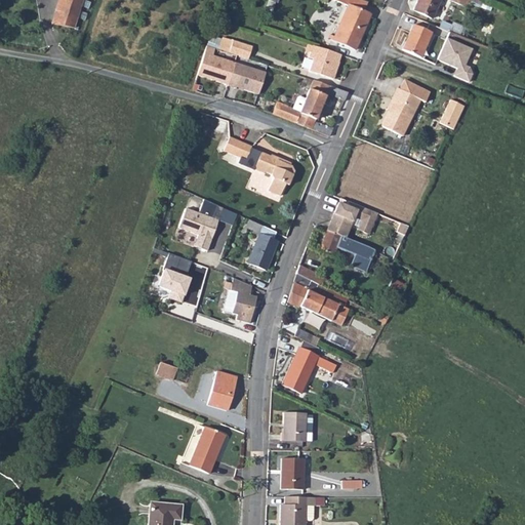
[(58,0),(51,24),(74,29),(83,0),(58,0)]
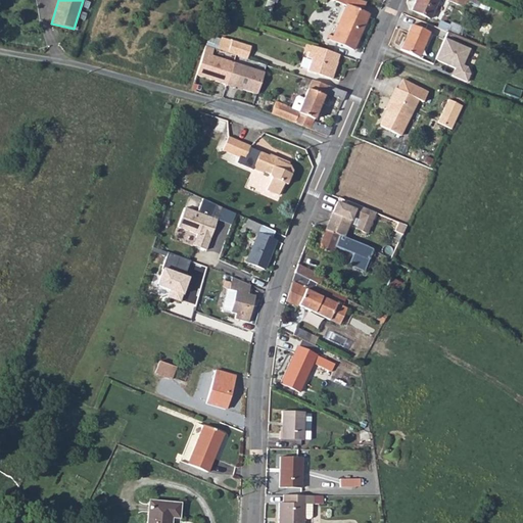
[(366,3),(359,0),(331,0),(346,6),(331,40),(353,50),(369,15),(362,12),(366,3)]
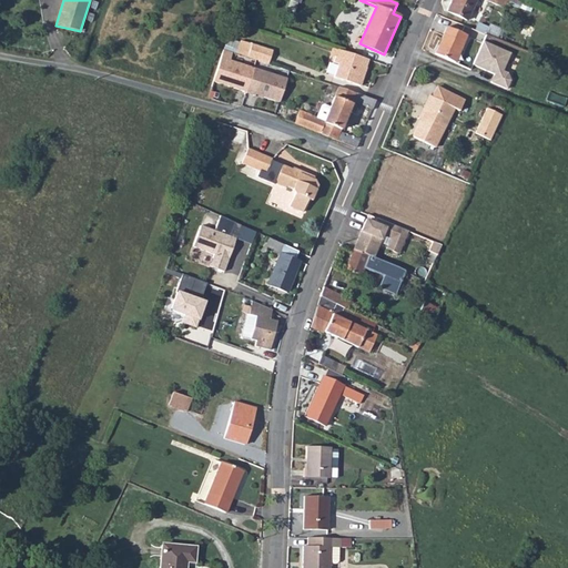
[(452,0),(447,11),(467,20),(476,0),(452,0)]
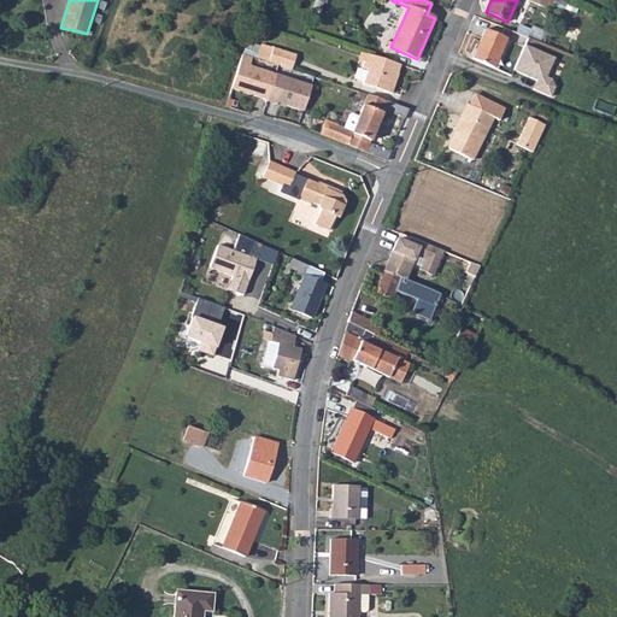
[(315,1),(312,11),(319,13),(323,4),(315,1)]
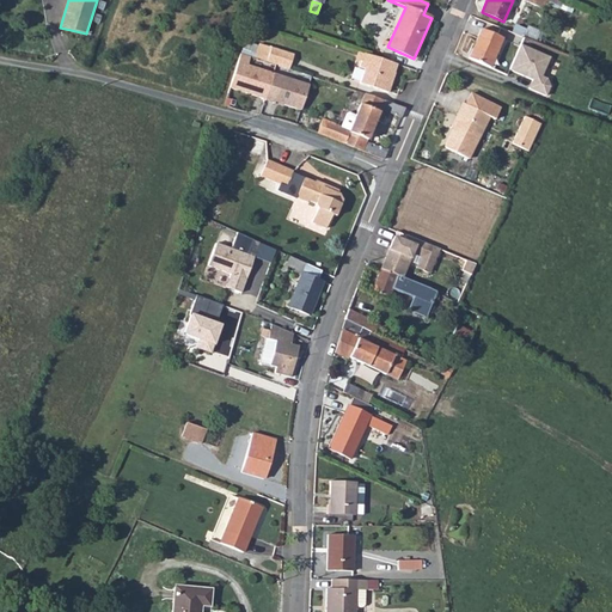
[(481,30),(469,59),(489,68),(502,38),(481,30)]
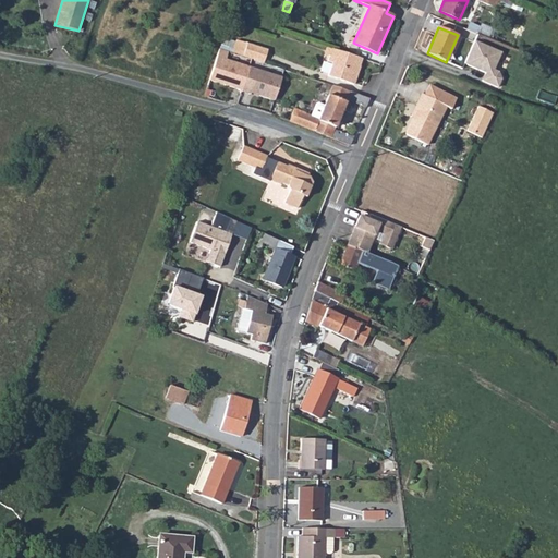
[(252,60),(264,63),(267,50),(237,40),(232,53),(252,60)]
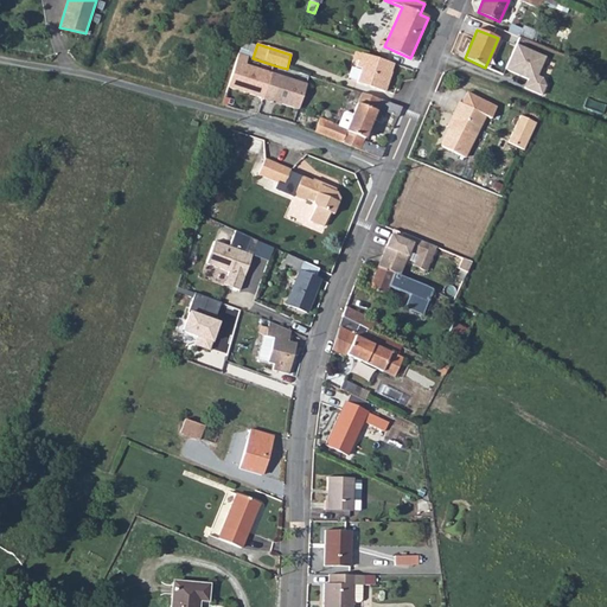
[(515,45),(504,70),(526,80),(523,89),(541,96),(541,78),(536,77),(544,57),(515,45)]
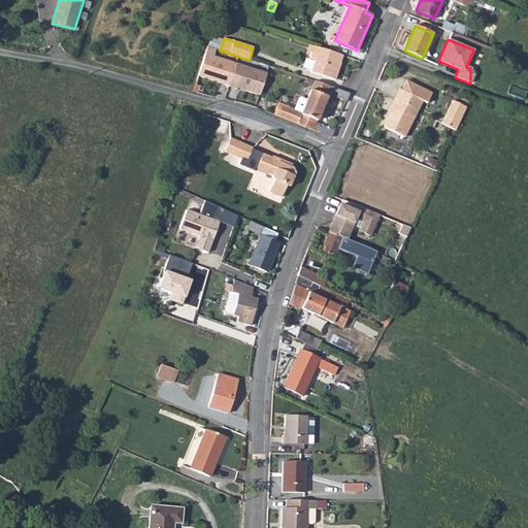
[(342,56),(315,46),(310,59),(315,60),(310,72),(320,75),(320,73),(323,74),(322,76),(335,80),(340,63),(342,56)]
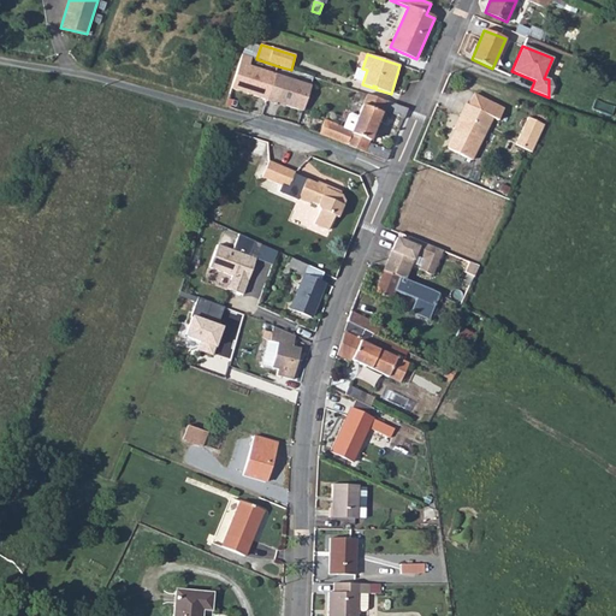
[(250,61),(241,59),(231,89),(267,100),(274,75),(249,66),(250,61)]
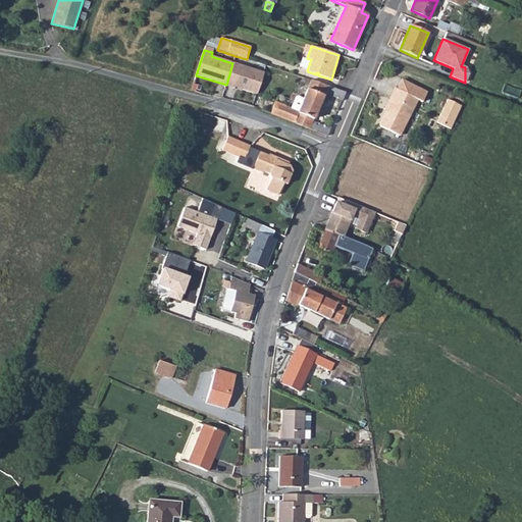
[(263,72),(232,63),(226,85),(225,86),(233,89),(235,87),(243,90),(256,94),(263,72)]
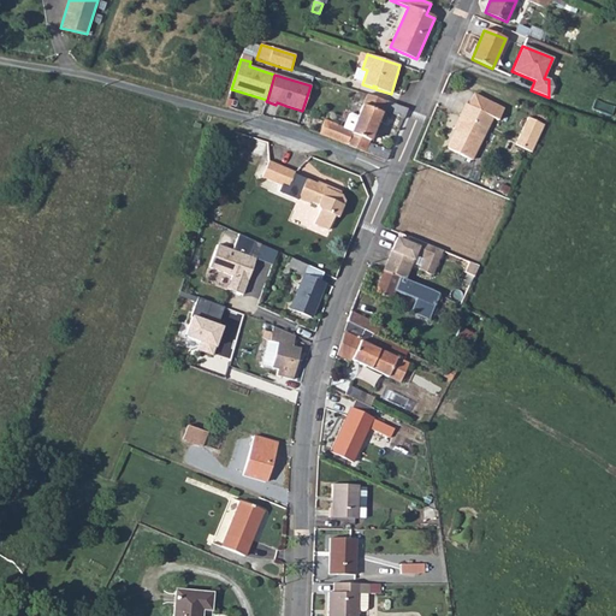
[(584,88),(573,83),(566,100),(576,105),(584,88)]
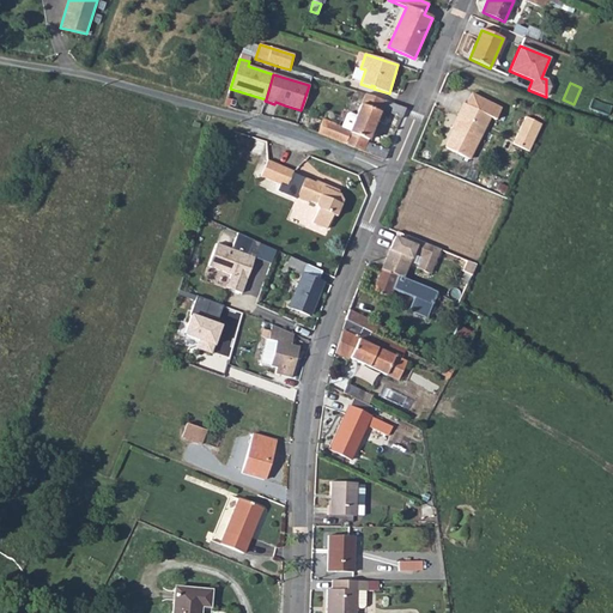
[(323,122),(317,134),(384,161),(388,151),(366,143),(368,140),(380,113),(380,109),(401,119),(406,109),(365,95),(360,105),(360,104),(356,116),(350,113),(346,114),(341,127),(323,122)]
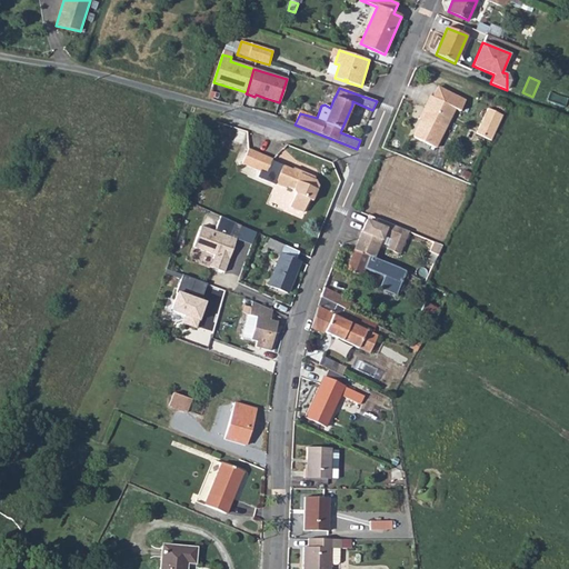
[(428,108),(421,120),(412,137),(435,148),(455,109),(460,111),(465,101),(437,89),(432,98),(430,97),(425,107),(428,108)]
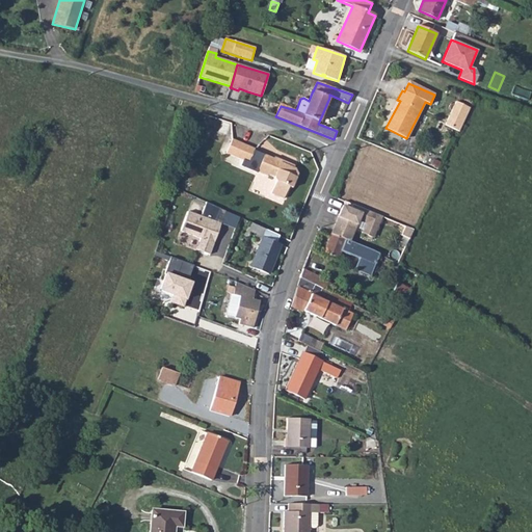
[(470,108),(456,102),(446,125),(459,132),(470,108)]
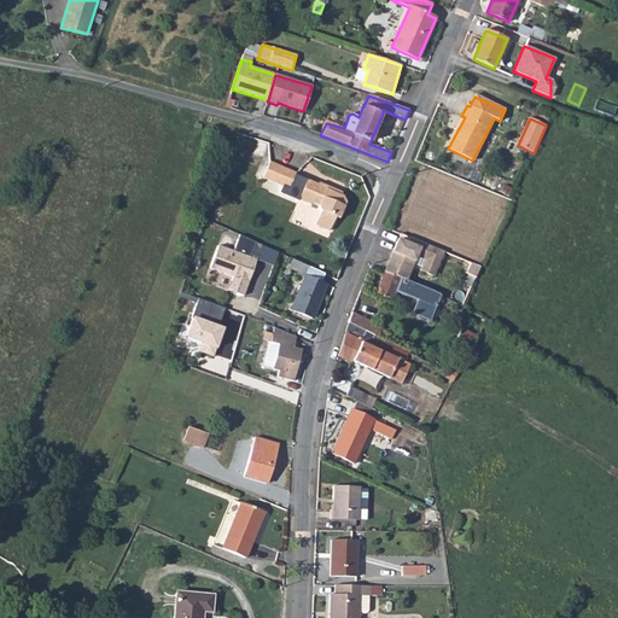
[(267,145),(258,141),(252,156),(262,158),(267,145)]
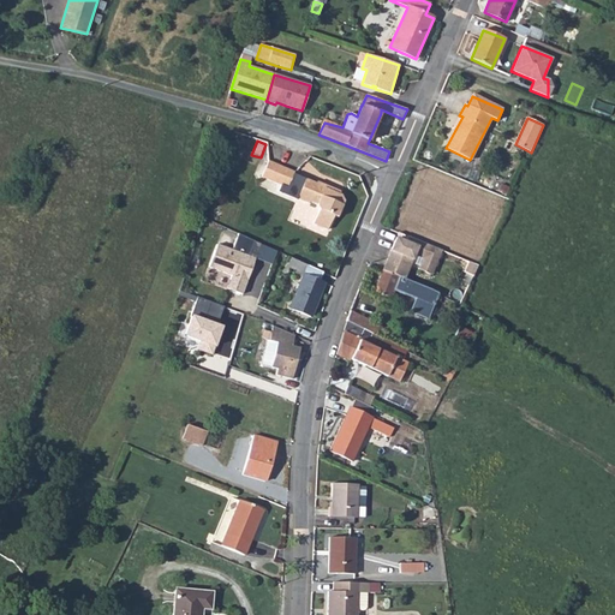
[(297,201),(298,199),(309,203),(309,202),(317,206),(318,210),(312,224),(327,230),(333,216),(336,218),(344,202),(341,195),(338,195),(336,195),(333,193),(330,187),(317,181),(316,184),(293,174),(294,172),(268,161),(261,177),(280,185),(278,192),(297,201)]
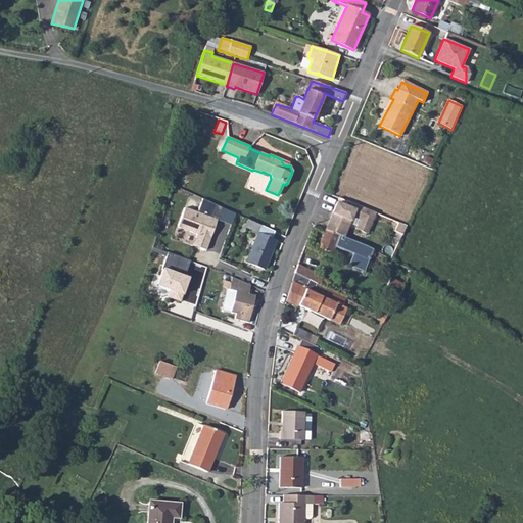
[(217,205),(202,199),(197,212),(185,208),(178,227),(197,234),(193,246),(205,250),(210,239),(208,238),(211,229),(214,230),(217,220),(211,218),(217,205)]
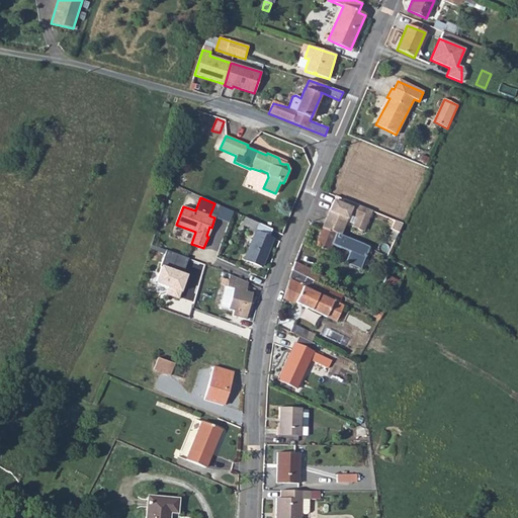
[(341,204),(333,201),(326,219),(343,227),(348,214),(356,218),(353,227),(362,231),(371,210),(343,199),(341,204)]
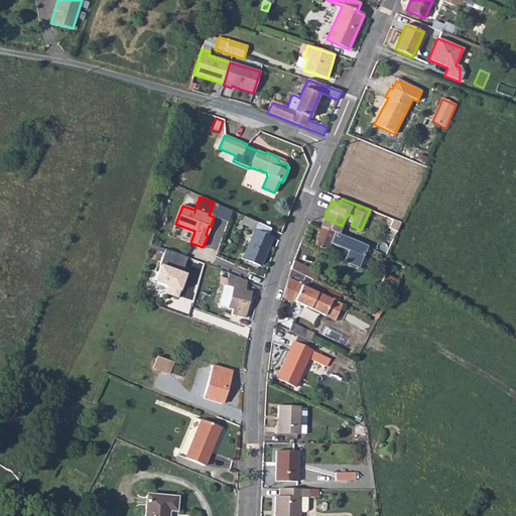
[(242,216),(238,224),(254,231),(243,259),(261,266),(272,238),(268,236),(271,229),(242,216)]
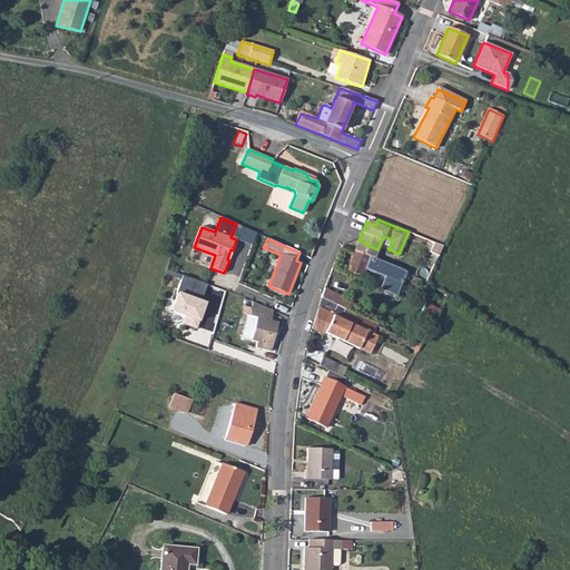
[(359,241),(354,251),(373,258),(377,249),(359,241)]
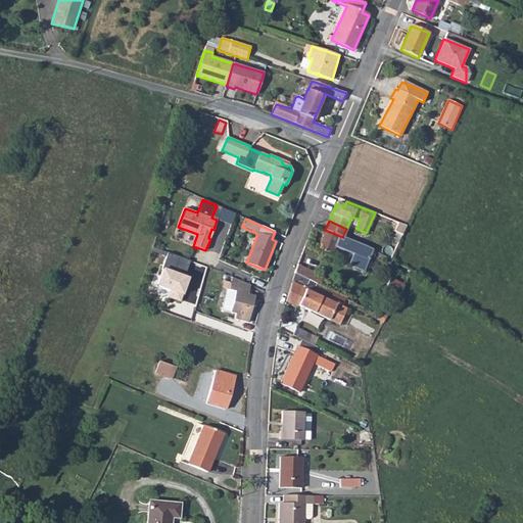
[(407,226),(398,223),(394,231),(401,235),(407,226)]
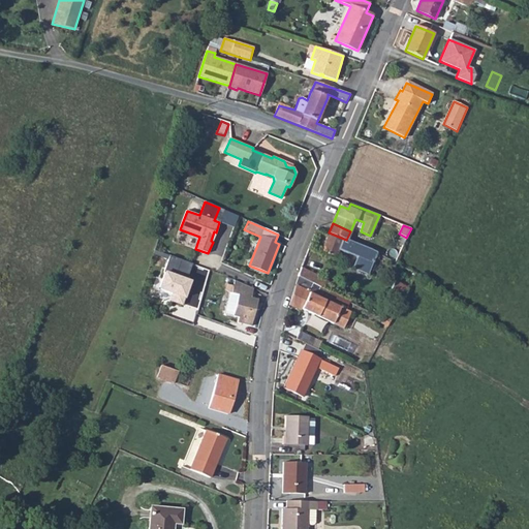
[(346,240),(329,232),(321,252),(336,258),(339,250),(356,257),(352,269),(368,275),(376,252),(370,249),(346,240)]
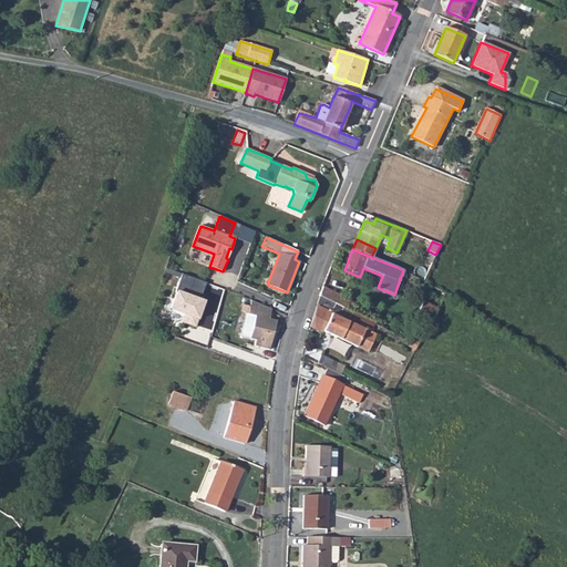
[(182,274),(168,309),(184,315),(181,322),(195,328),(205,301),(199,299),(205,282),(182,274)]
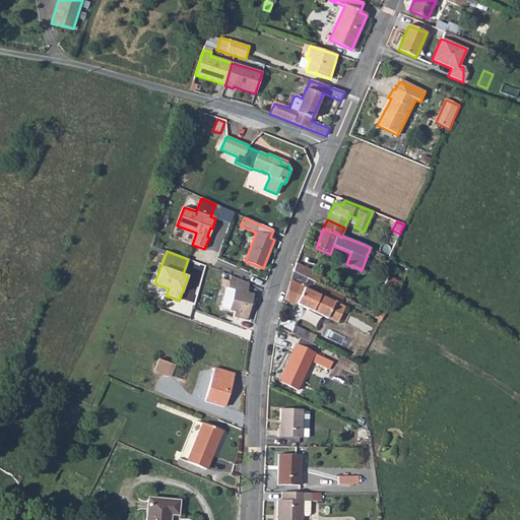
[(293,271),(294,272),(317,283),(321,275),(297,263),(293,271)]
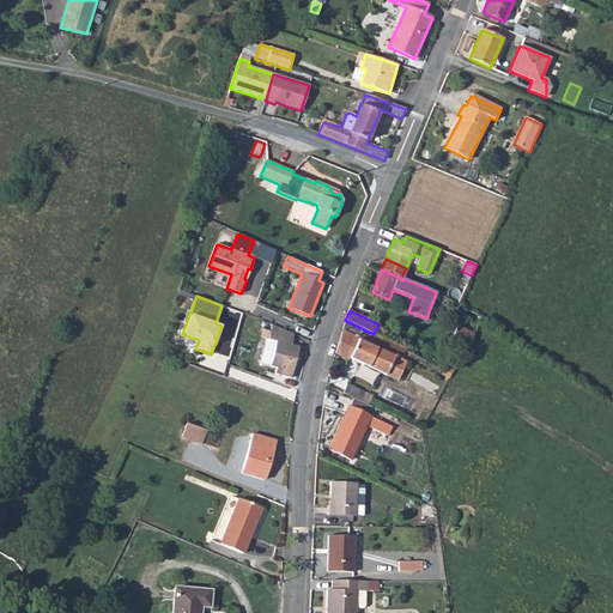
[(349,359),(368,368),(398,381),(406,362),(401,359),(405,351),(374,334),(346,321),(343,332),(335,353),(349,360),(349,359)]
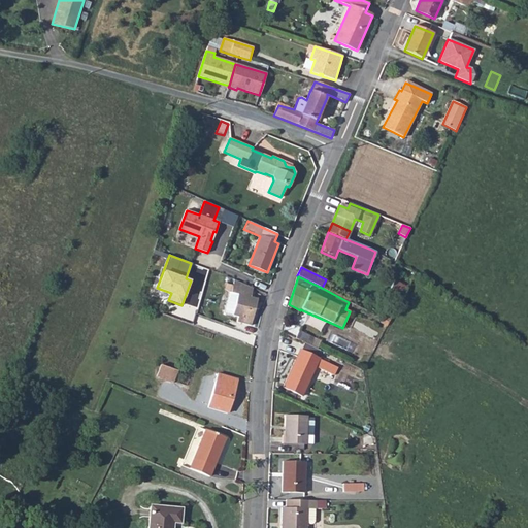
[(229,292),(243,296),(237,318),(236,322),(251,326),(258,299),(251,297),(253,288),(234,281),(233,286),(226,284),(225,290),(229,292)]
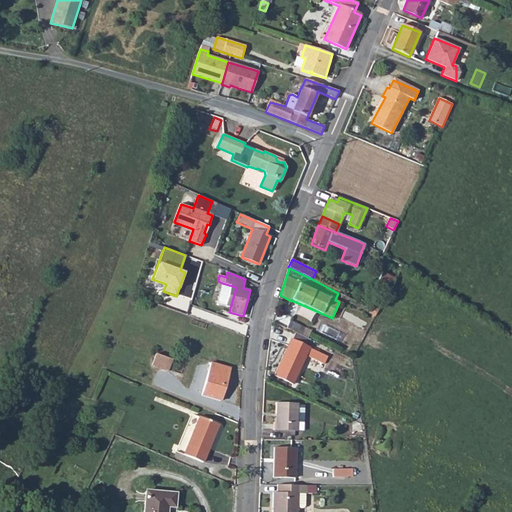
[(383,272),(378,281),(391,289),(396,279),(383,272)]
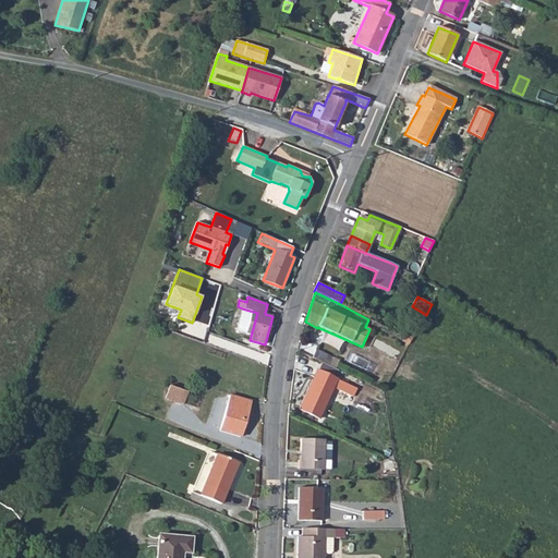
[(242,308),(237,331),(251,336),(257,313),(242,308)]
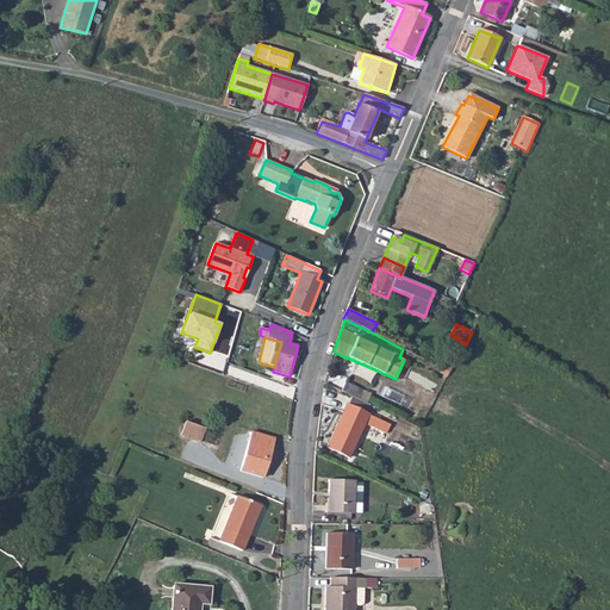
[(346,383),(341,392),(352,397),(359,399),(362,391),(346,383)]
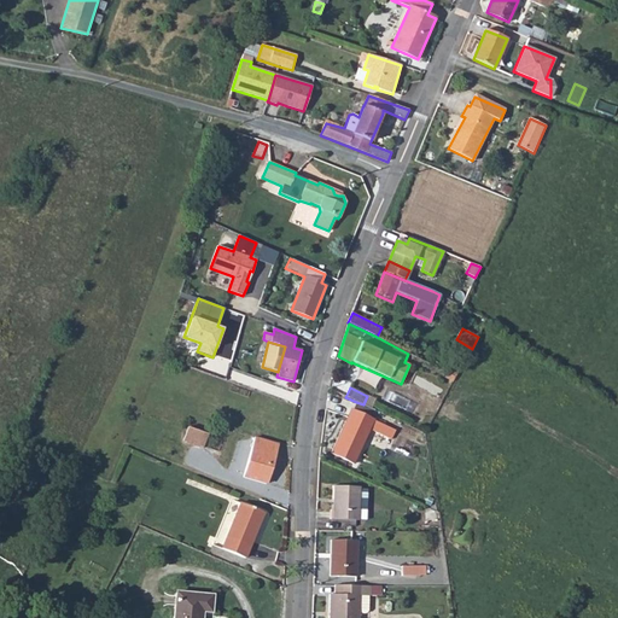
[(363,404),(356,402),(353,410),(351,410),(331,453),(354,464),(369,430),(391,439),(396,431),(371,419),(374,410),(363,404)]
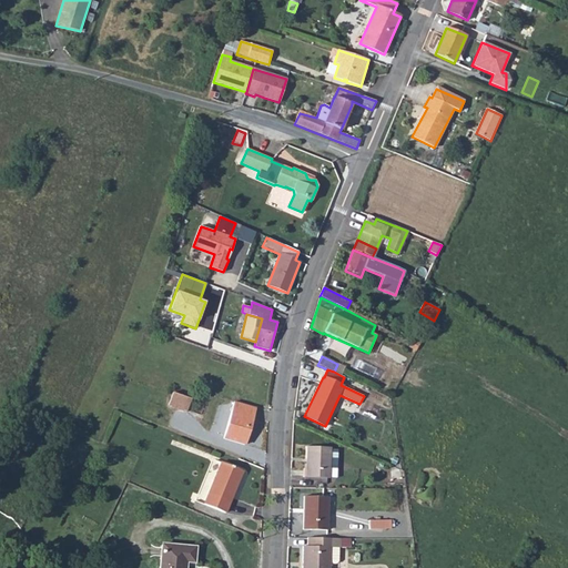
[(173,393),(169,406),(186,413),(191,399),(173,393)]
